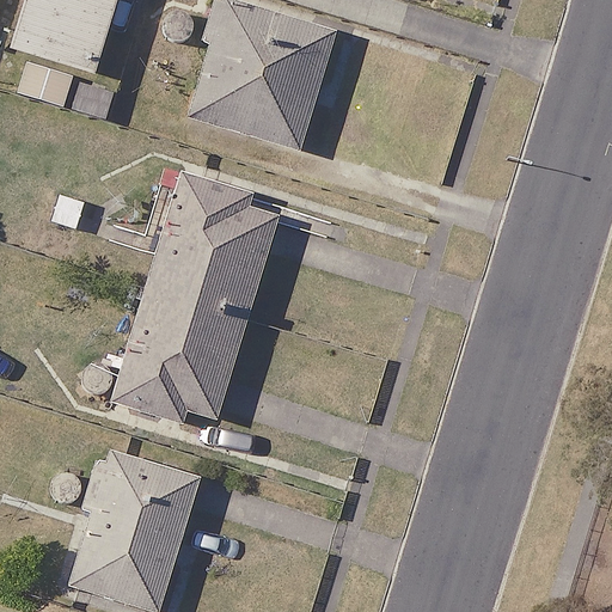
[(25,0),(11,48),(97,73),(117,0),(25,0)]
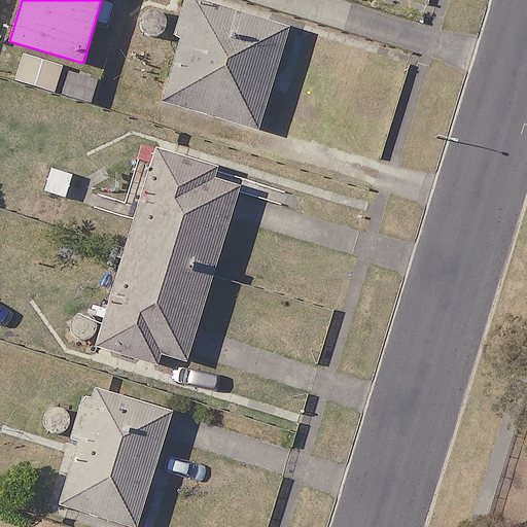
[(165,47),(178,18),(148,3),(135,33),(165,47)]
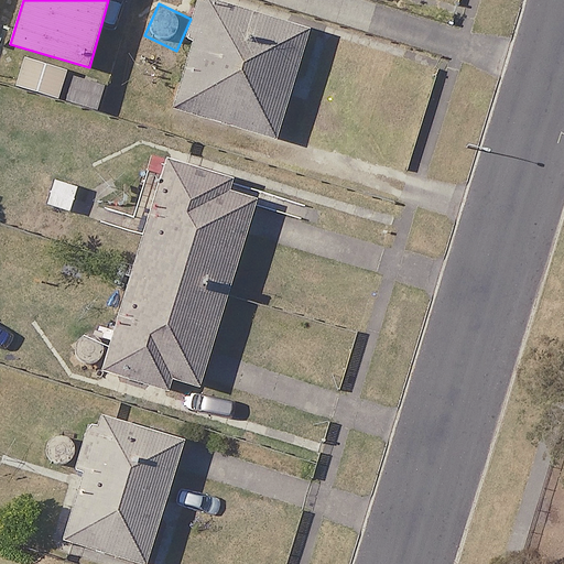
[(307,33),(206,4),(176,110),(278,139),(307,33)]
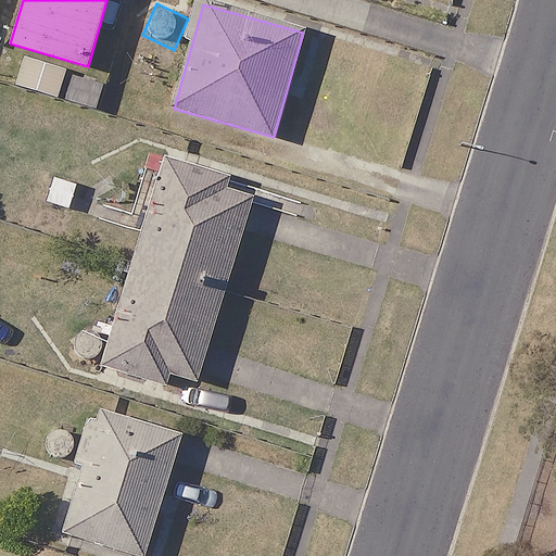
[(54,165),(42,204),(75,214),(87,175),(54,165)]
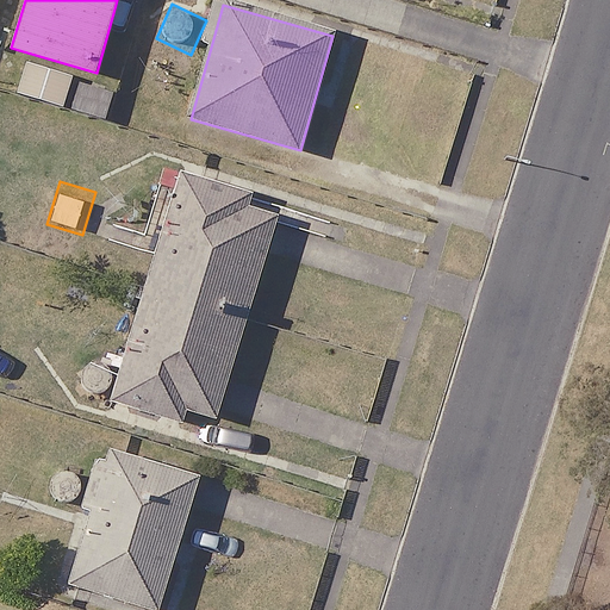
[(113,400),(187,424),(191,410),(215,417),(278,215),(181,184),(113,400)]
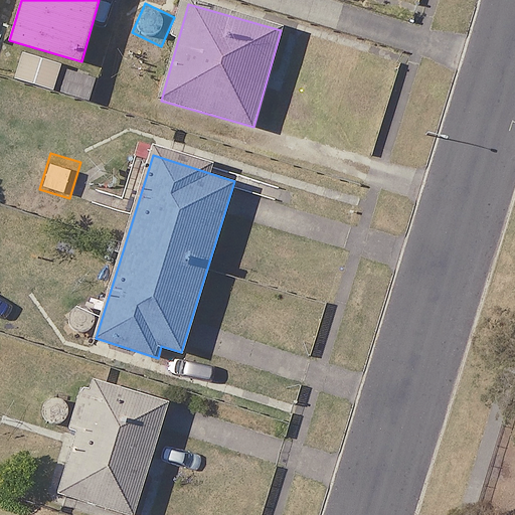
[(134,514),(170,400),(89,376),(53,493),(125,514),(134,514)]
